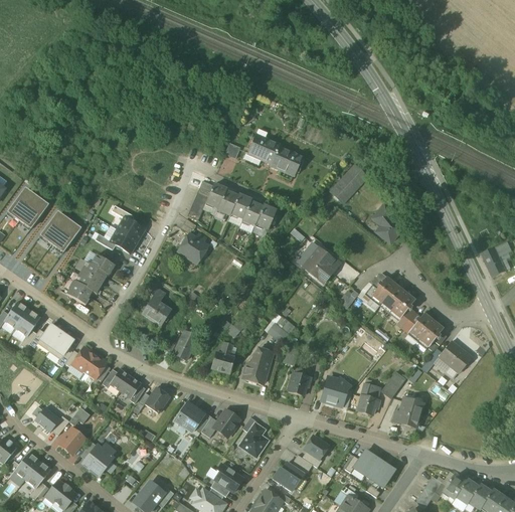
[(259,128),(255,134),(265,138),(267,132),(259,128)]
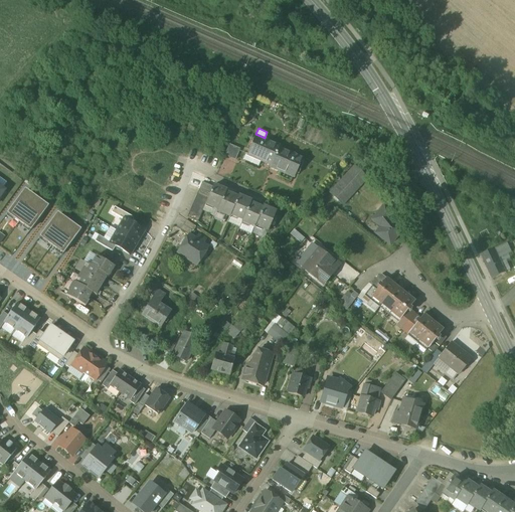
[(255,134),(247,152),(262,158),(267,160),(271,162),(270,164),(271,164),(279,144),(265,138),(255,134)]
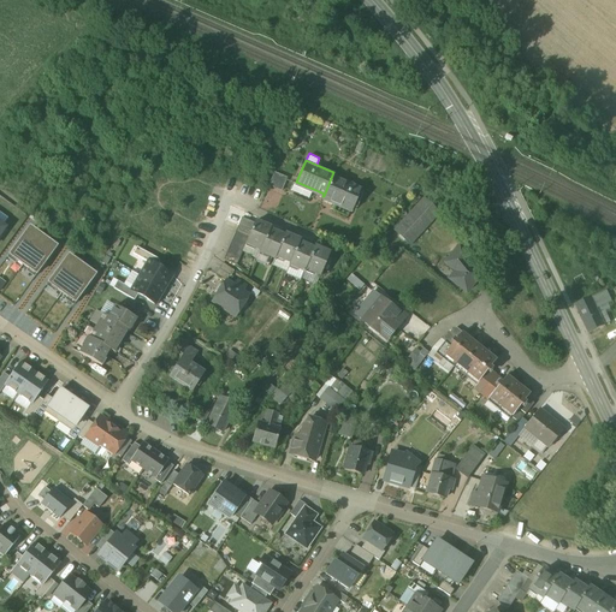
[(280,172),(274,170),(268,183),(276,185),(280,172)]
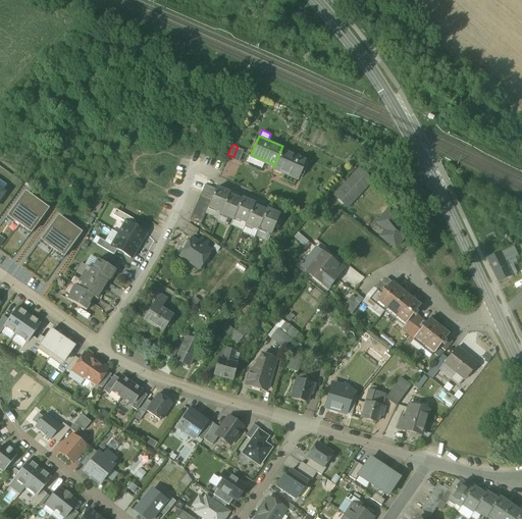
[(244,148),(238,146),(233,157),(239,159),(244,148)]
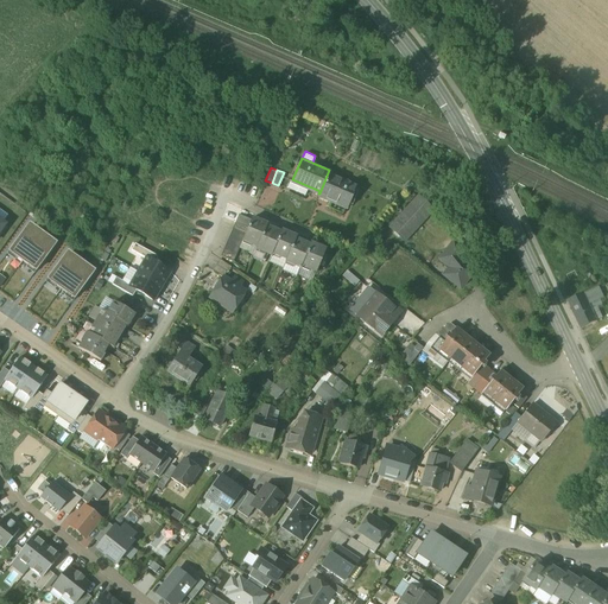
[(356,184),(329,172),(330,170),(329,170),(320,194),(324,196),(347,205),(356,184)]
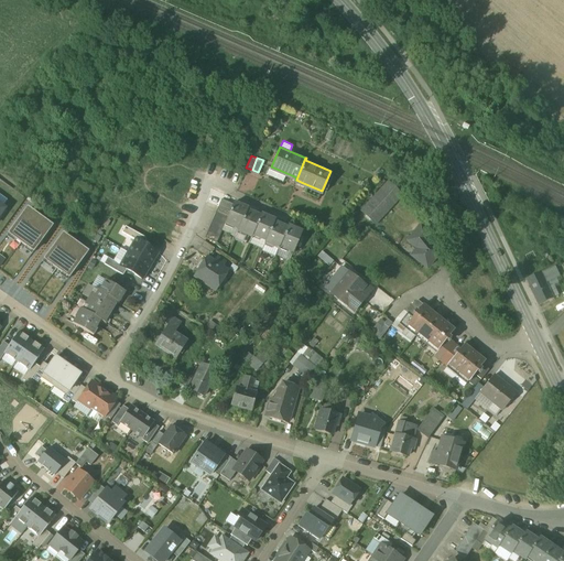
[(286,173),(271,166),(269,165),(266,172),(283,180),(286,173)]
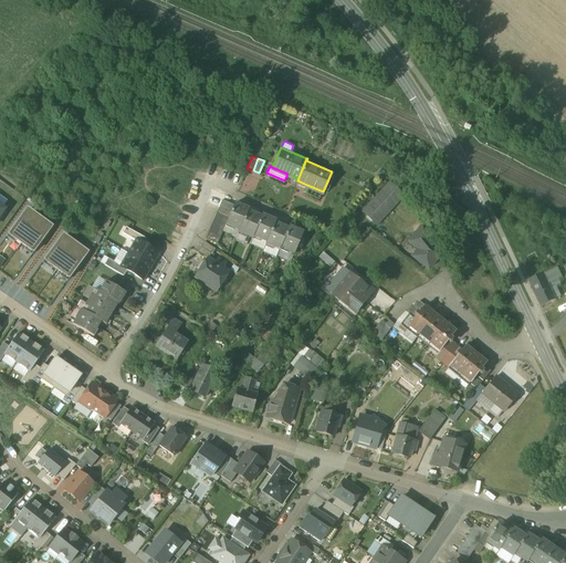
[(363,208),(377,222),(404,194),(389,180),(363,208)]
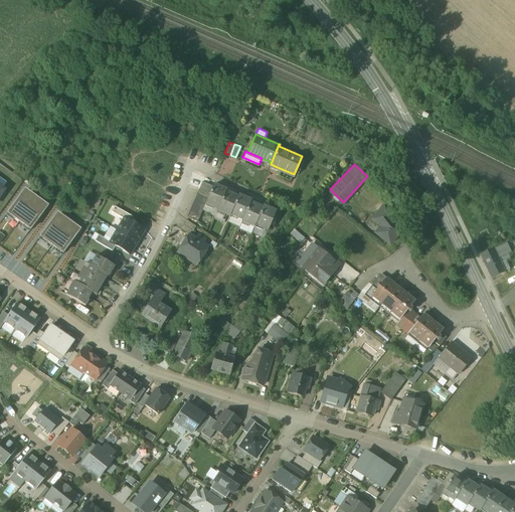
[(213,184),(202,179),(199,186),(210,190),(213,184)]
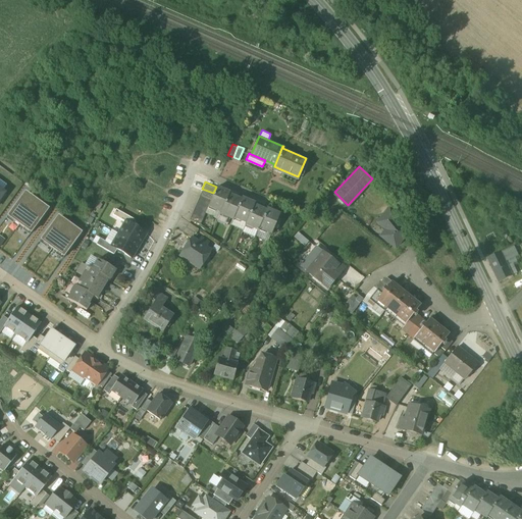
[(229,192),(216,186),(213,193),(210,200),(208,204),(220,209),(221,209),(228,193),(229,192)]
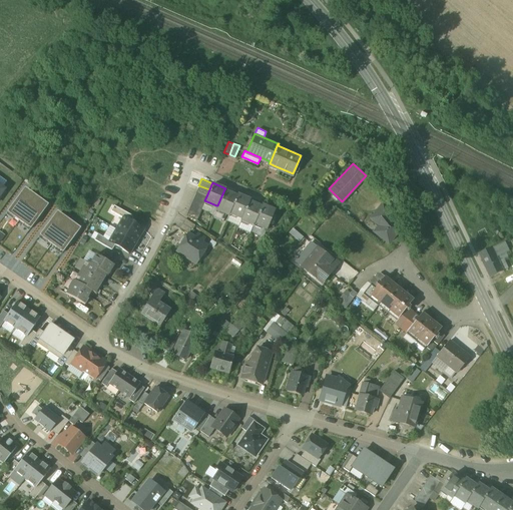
[(209,189),(198,185),(195,191),(206,196),(209,189)]
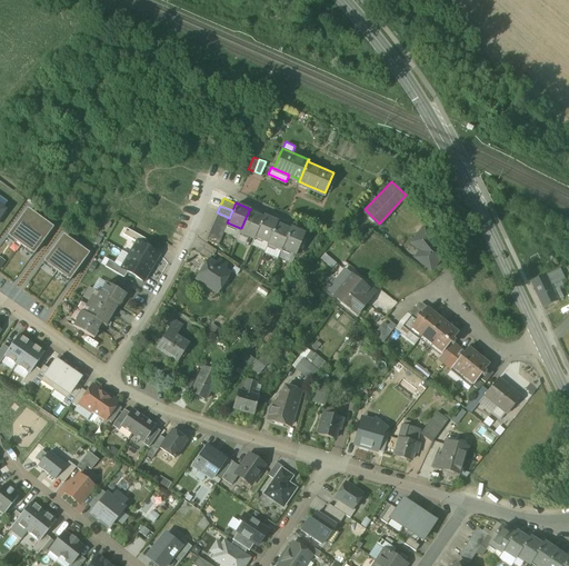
[(21,241),(40,216),(29,208),(25,215),(23,212),(9,232),(21,241)]
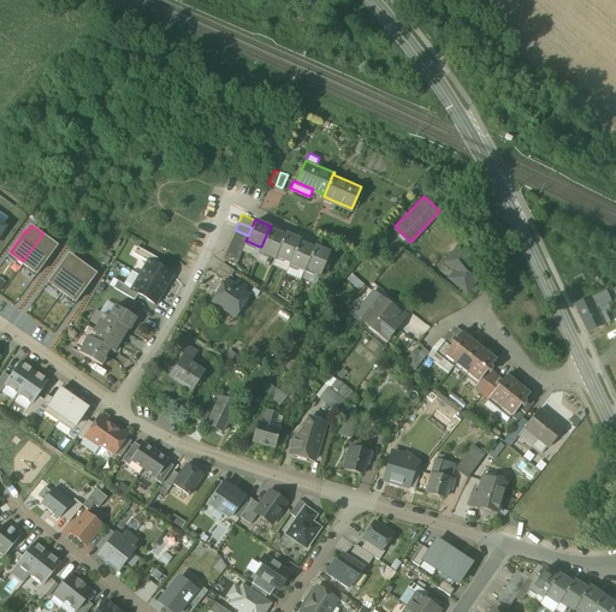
[(270,227),(261,247),(260,247),(260,249),(274,256),(276,254),(284,233),(270,227)]
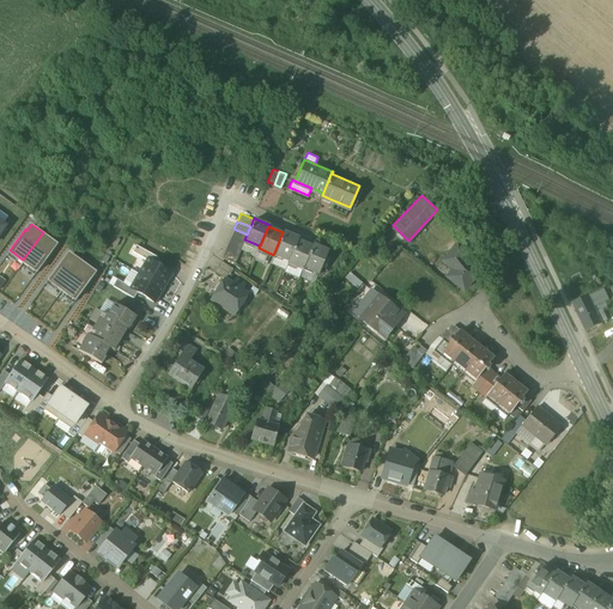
[(247,235),(234,229),(231,236),(244,241),(244,239),(247,235)]
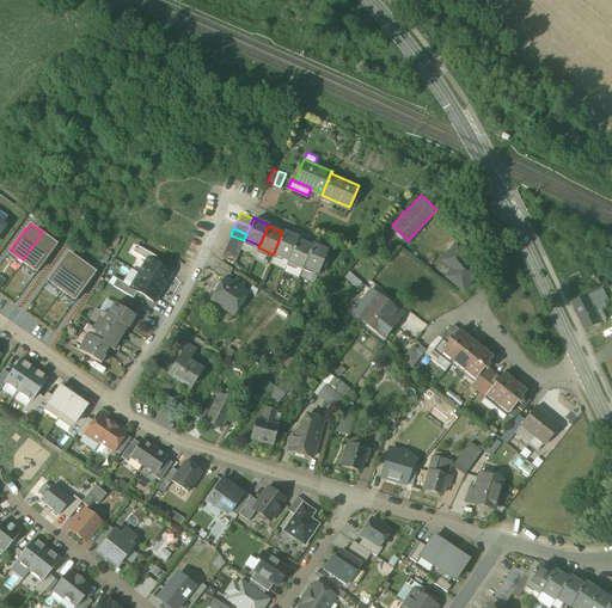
[(298,237),(283,229),(282,232),(274,252),(288,258),(297,239),(298,237)]
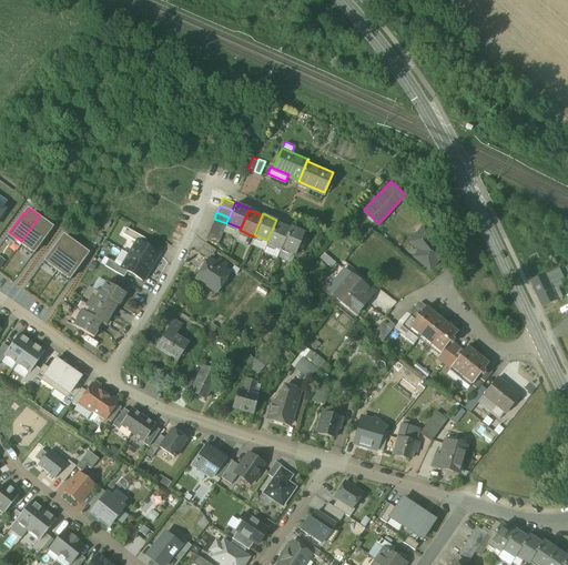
[(51,223),(40,215),(21,241),(33,251),(48,231),(47,230),(51,223)]
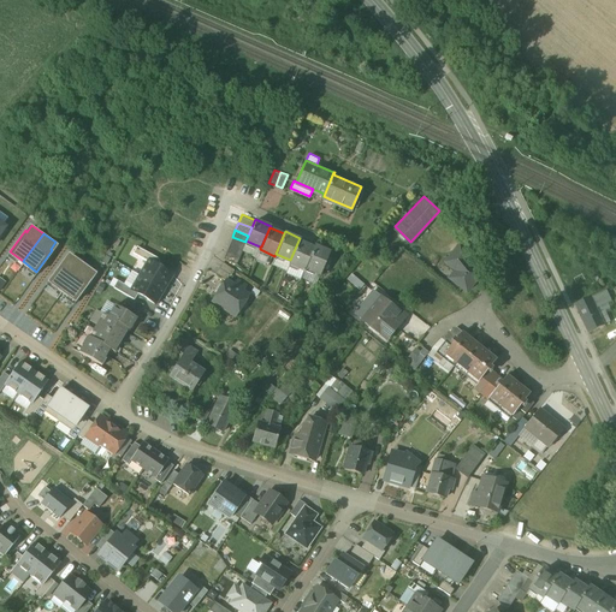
[(246,242),(232,237),(230,243),(242,249),(246,242)]
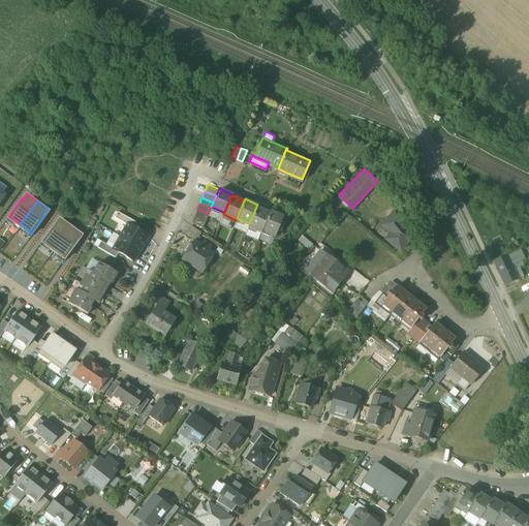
[(256,207),(249,223),(248,225),(261,230),(262,228),(270,212),(269,212),(256,207)]
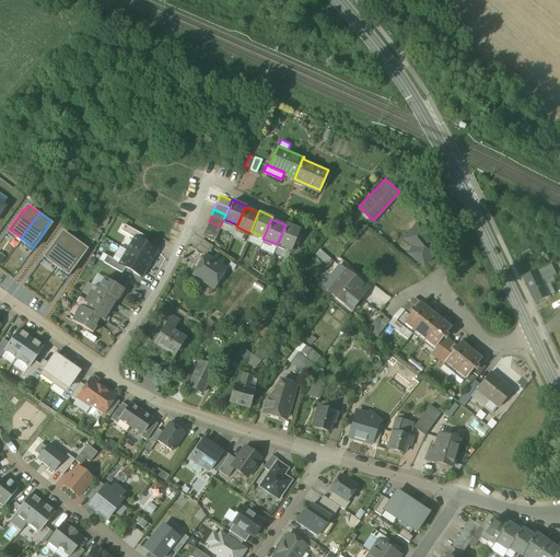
[(220,227),(209,221),(206,228),(218,232),(220,227)]
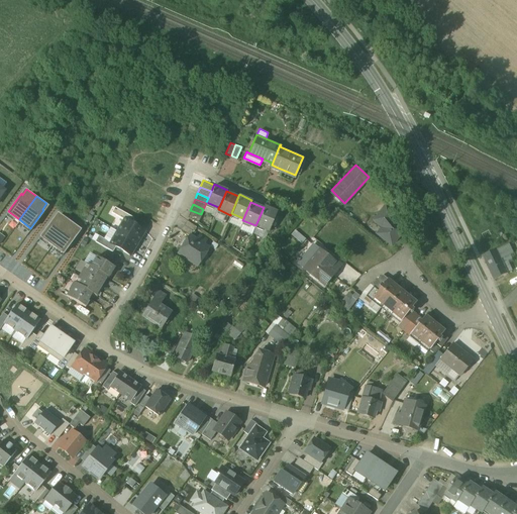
[(277,210),(264,204),(263,207),(264,207),(256,223),(269,229),(277,210)]
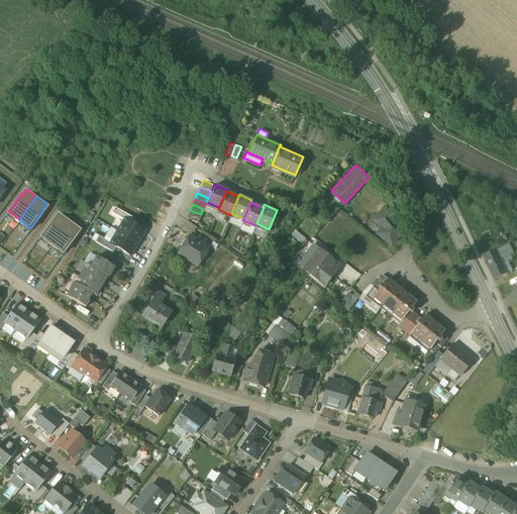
[(133,215),(115,205),(112,211),(124,218),(124,217),(130,220),(133,215)]
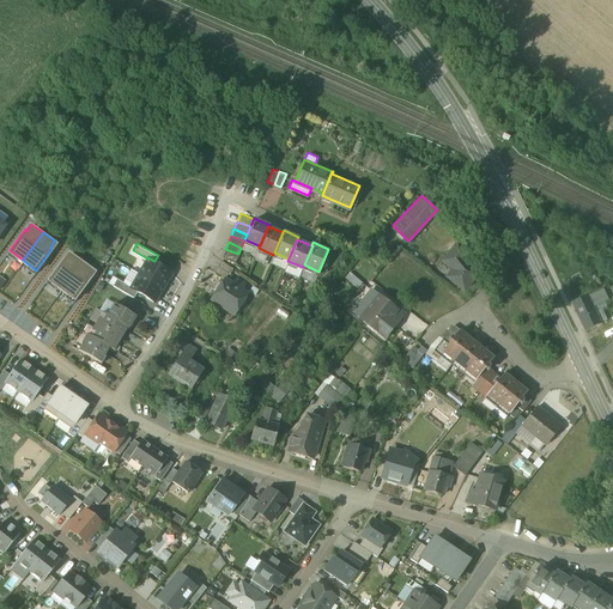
[(477,272),(462,260),(468,251),(456,243),(444,259),(454,267),(448,275),(463,288),(477,272)]
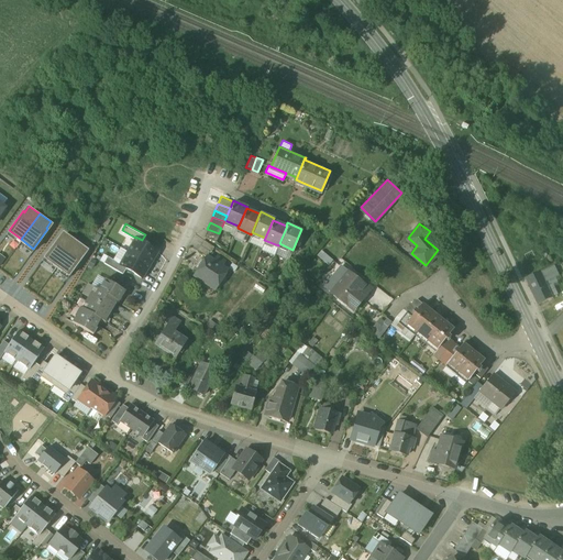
[(219,233),(207,229),(205,235),(216,240),(219,233)]
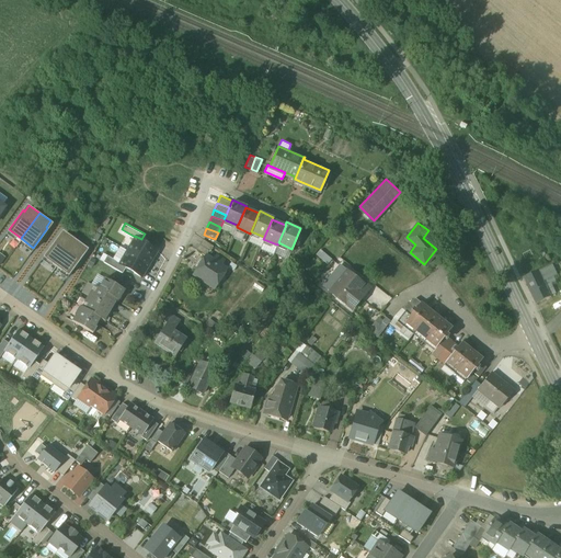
[(56,270),(76,242),(63,234),(43,261),(56,270)]
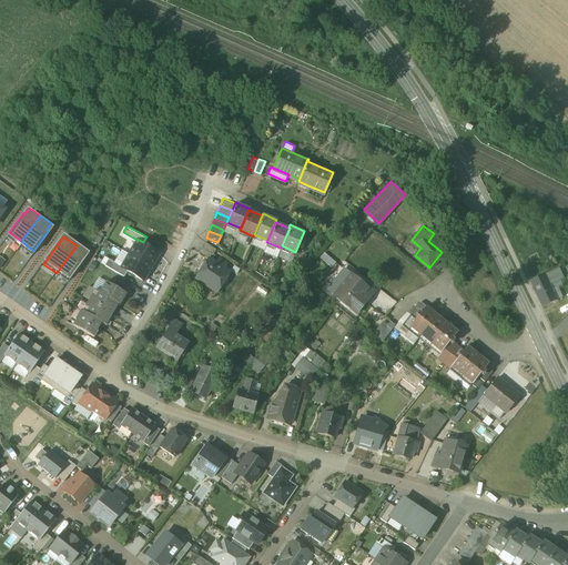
[(143,242),(137,239),(137,240),(129,252),(150,265),(159,252),(143,242)]
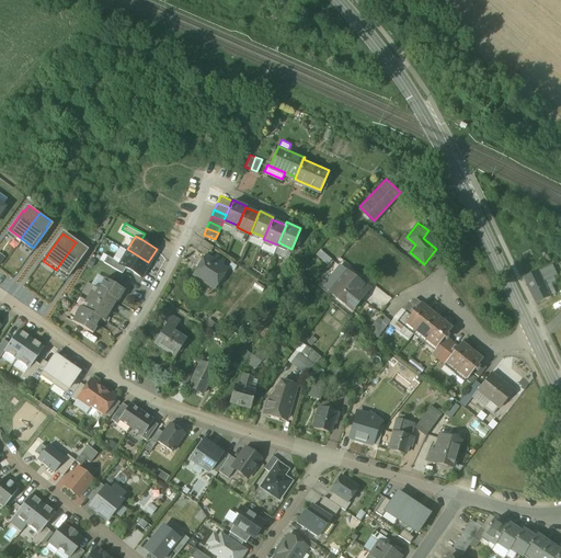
[(203,237),(196,248),(206,254),(213,243),(203,237)]
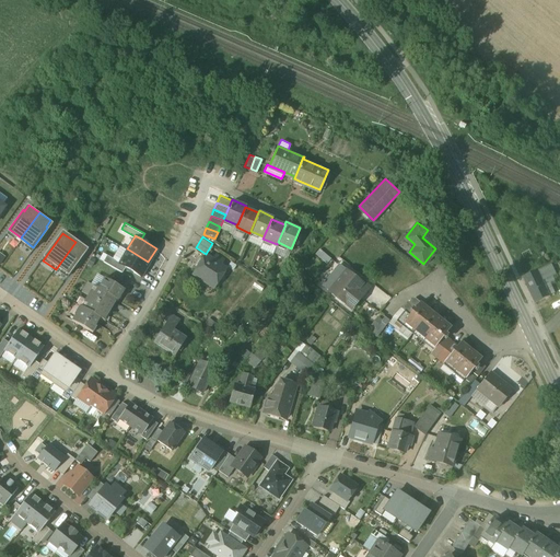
[(89,251),(76,242),(56,269),(69,279),(89,251)]
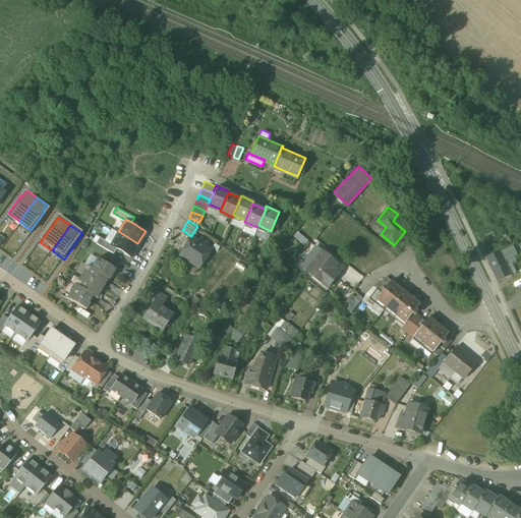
[(137,243),(118,231),(112,243),(111,243),(117,246),(130,255),(137,243)]
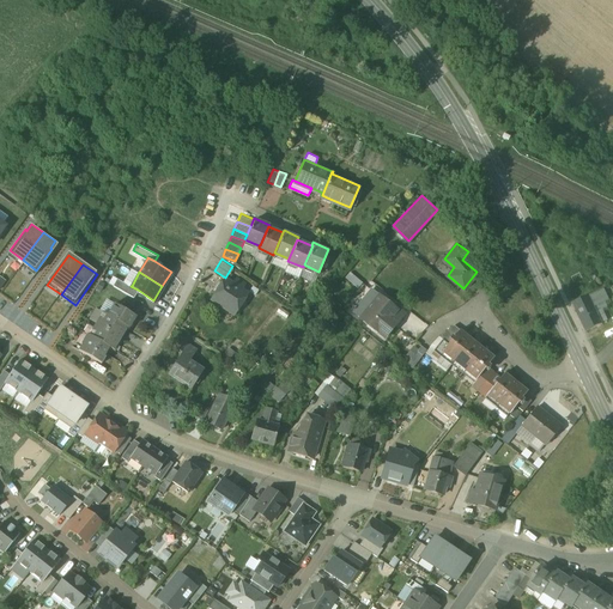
[(132,286),(117,276),(113,284),(134,297),(138,290),(131,286),(132,286)]
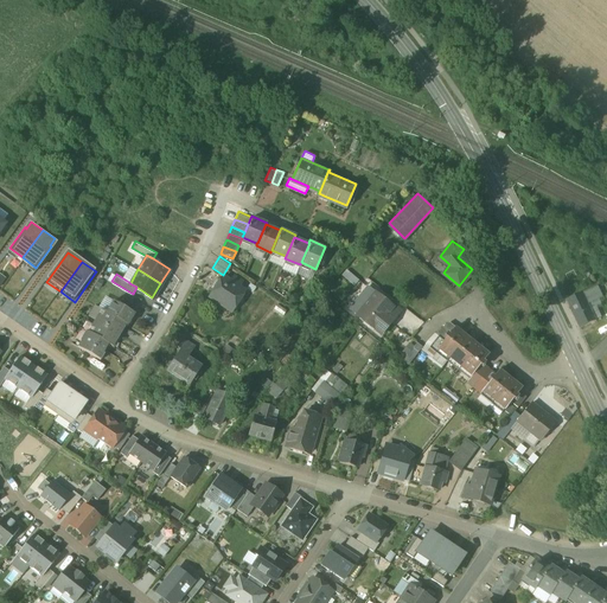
[(244,289),(223,275),(221,278),(217,276),(215,277),(211,283),(211,286),(215,288),(210,295),(223,303),(224,302),(231,307),(237,299),(238,300),(244,289)]
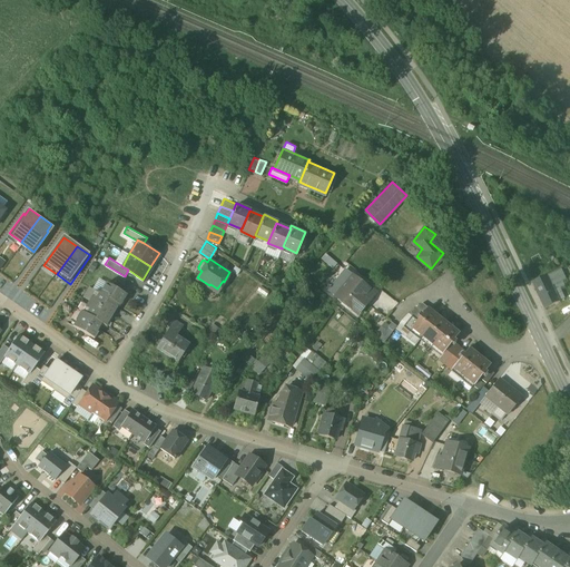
[(561,266),(533,280),(546,305),(560,299),(552,283),(566,276),(561,266)]
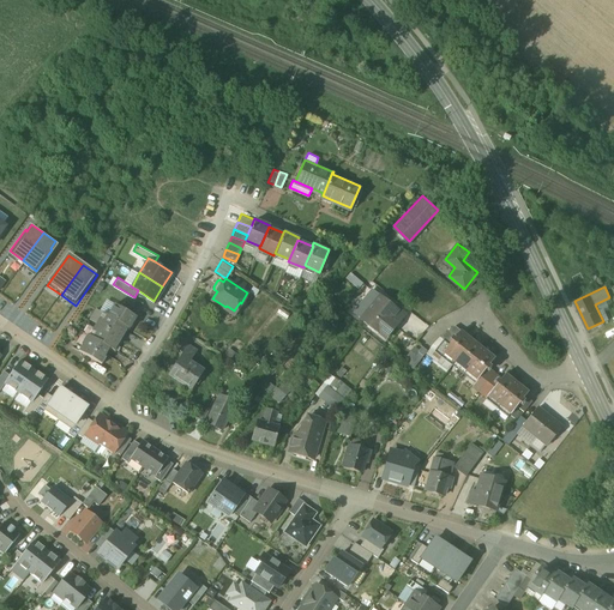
[(393,306),(374,290),(368,297),(373,302),(361,316),(385,336),(397,321),(387,313),(393,306)]
